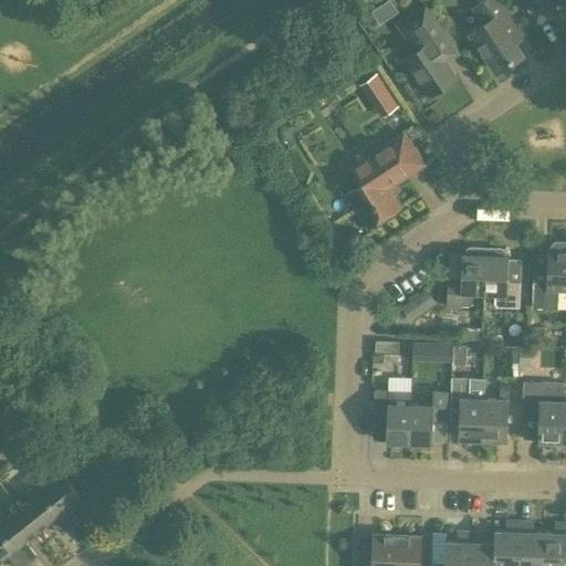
[(510,63),(522,54),(501,25),(513,18),(500,0),(483,0),(471,9),(482,24),(469,34),(494,71),(509,61),(510,63)]
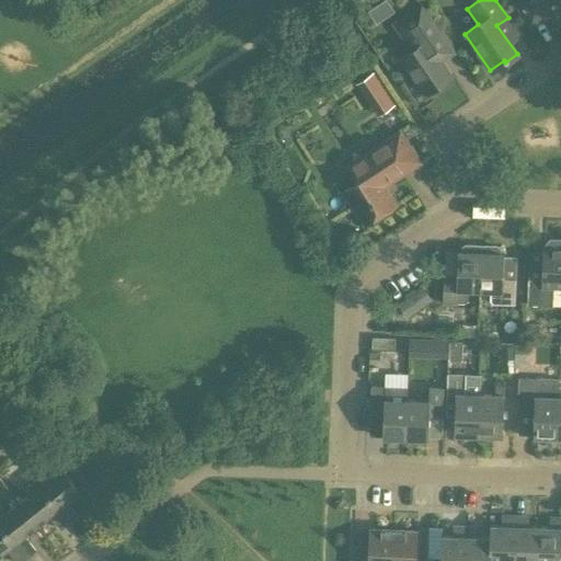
[(560,0),(514,0),(530,23),(560,2),(560,0)]
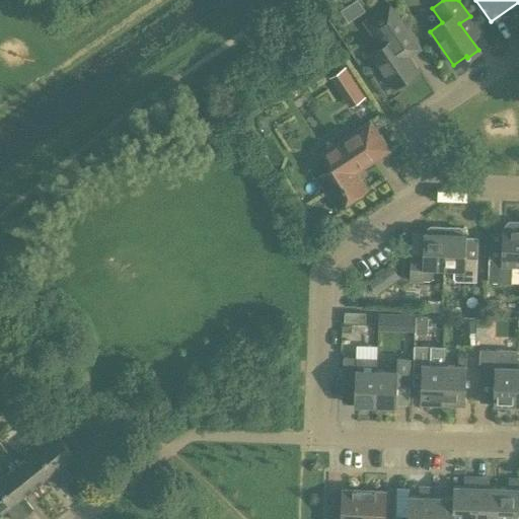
[(408,58),(420,50),(389,5),(366,21),(383,46),(371,54),(393,87),(418,72),(408,58)]
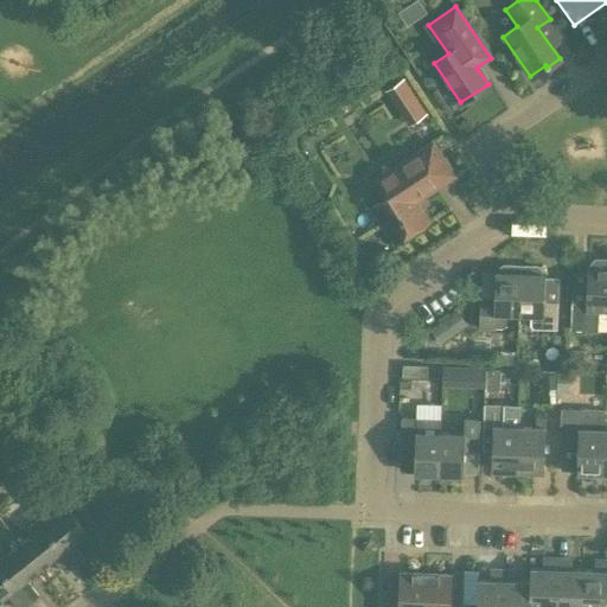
[(426,113),(403,78),(387,89),(409,125),(426,113)]
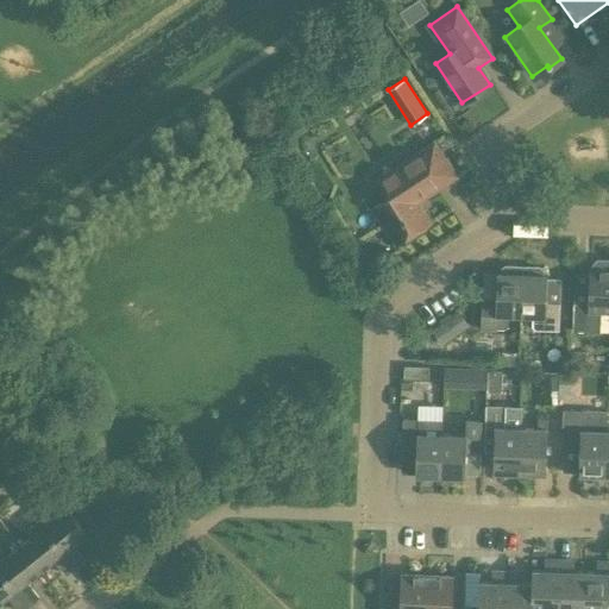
[(426,196),(456,177),(433,142),(378,179),(390,196),(371,208),(395,245),(429,223),(415,201),(426,194),(426,196)]
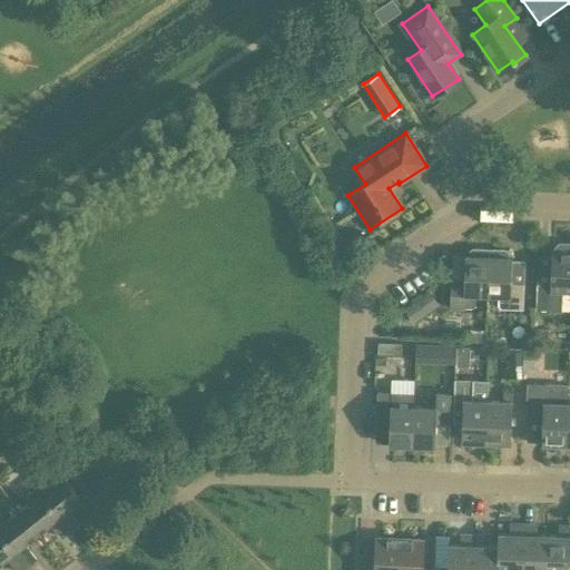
[(561,293),(569,293),(569,242),(558,242),(553,246),(553,251),(552,251),(550,284),(537,283),(536,310),(561,311),(561,293)]
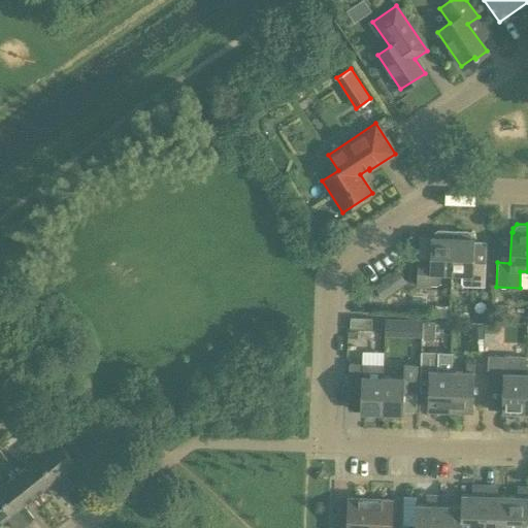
[(439,273),(451,273),(452,230),(437,230),(433,234),(433,237),(430,237),(429,261),(417,260),(416,285),(429,286),(429,285),(438,285),(439,273)]
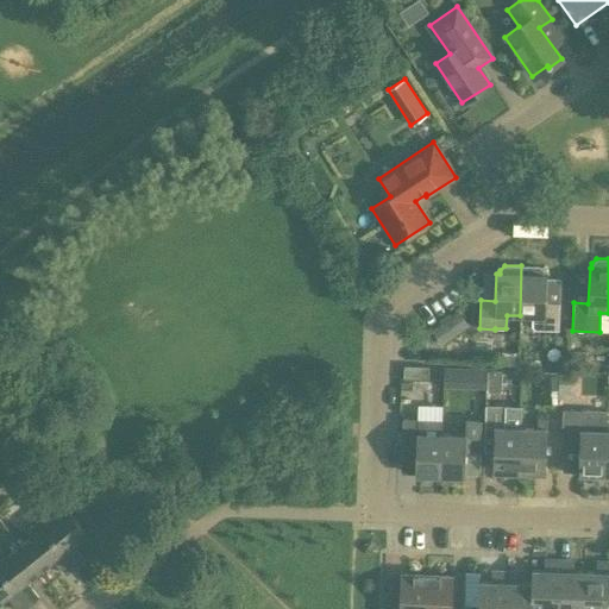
[(539,265),(521,265),(520,315),(532,316),(532,327),(534,331),(544,331),(558,332),(559,303),(545,302),(546,275),(544,275),(544,270),(539,265)]
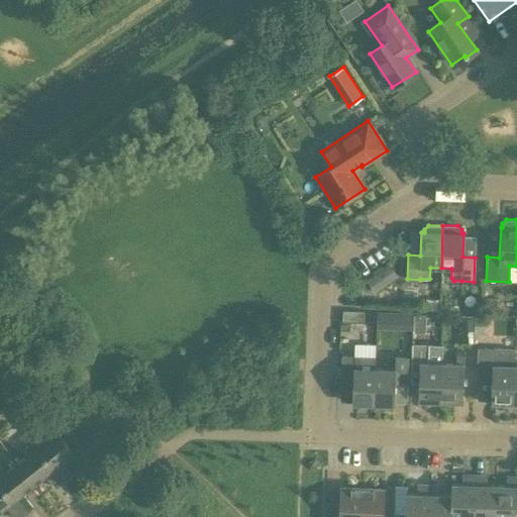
[(388,265),(380,271),(388,283),(396,277),(388,265)]
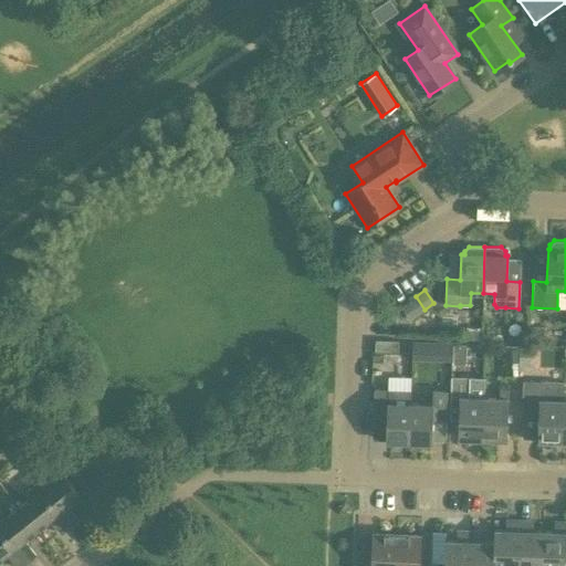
[(412,359),(431,359),(431,344),(412,343),(412,359)]
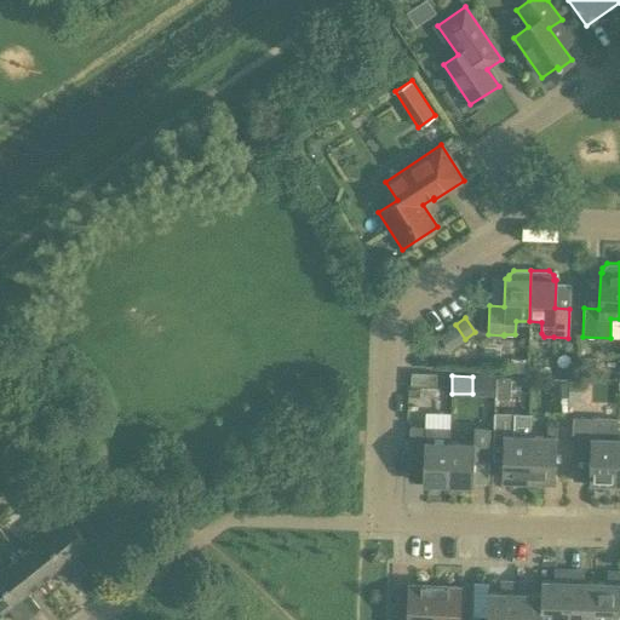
[(428,425),(453,426),(454,412),(429,411),(428,425)]
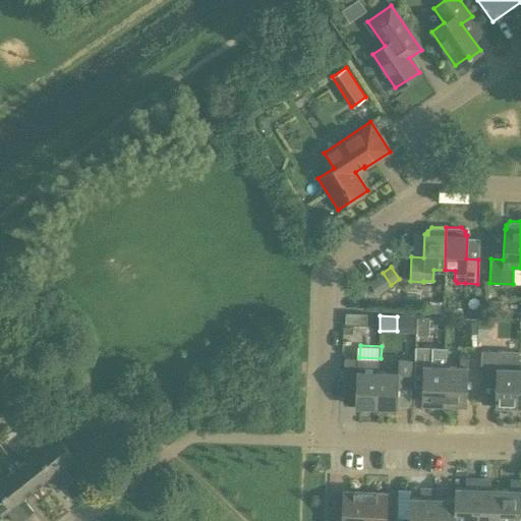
[(431,347),(414,347),(414,366),(422,366),(421,404),(444,404),(445,366),(446,347),(431,347)]
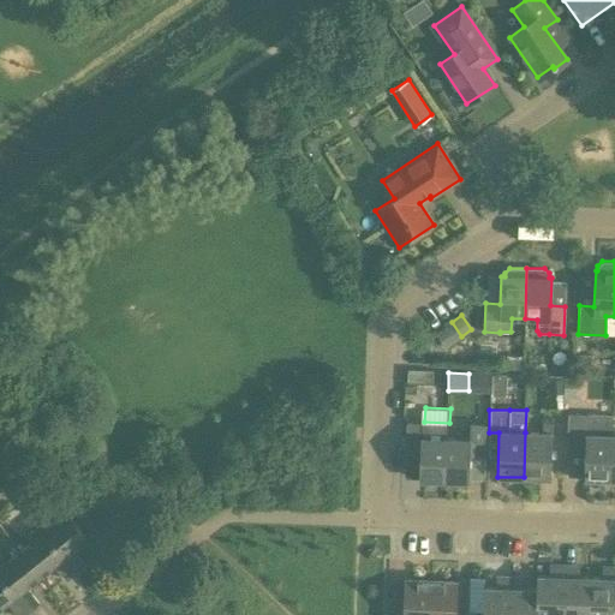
[(567,452),(585,452),(584,479),(610,481),(611,436),(613,416),(569,415),(567,452)]
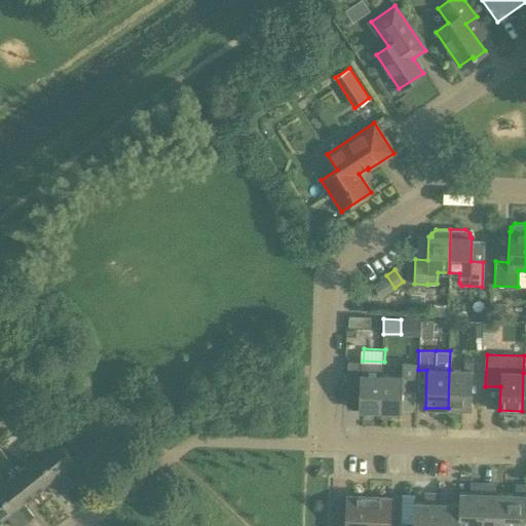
[(471,409),(473,358),(463,358),(463,371),(449,370),(448,408),(471,409)]
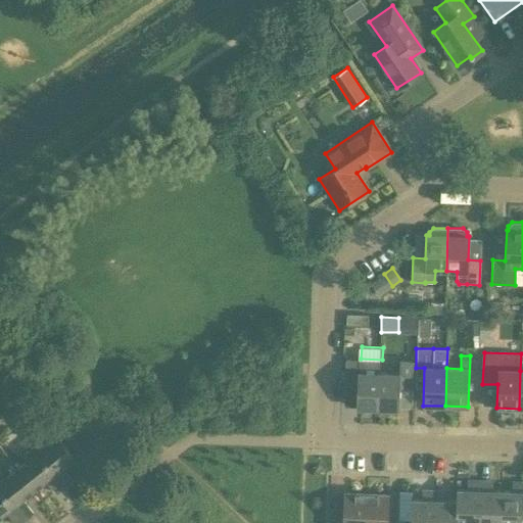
[(355,409),(377,410),(378,374),(379,374),(379,361),(358,360),(358,361),(345,361),(344,385),(357,385),(355,409)]
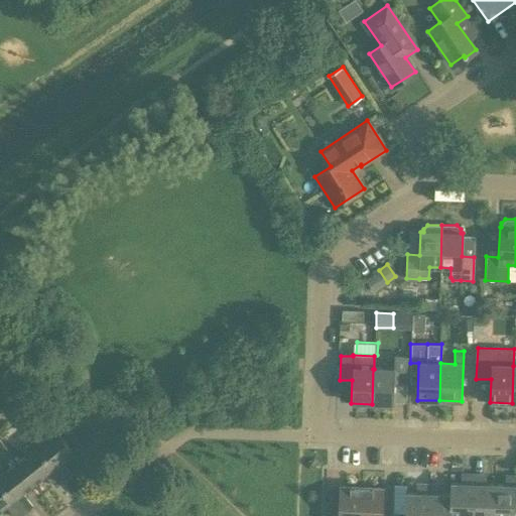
[(394,357),(394,369),(374,369),(373,369),(372,404),(393,404),(394,381),(406,382),(407,358),(394,357)]
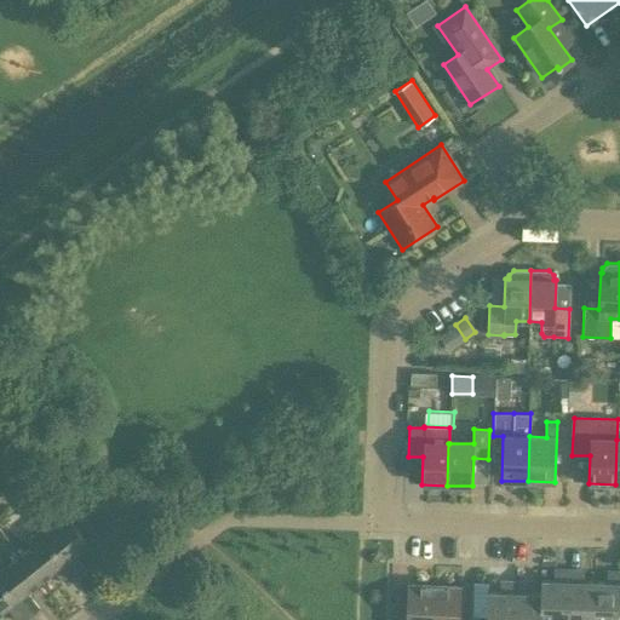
[(40,528),(78,577),(87,568),(74,552),(90,540),(69,515),(53,527),(50,521),(40,528)]
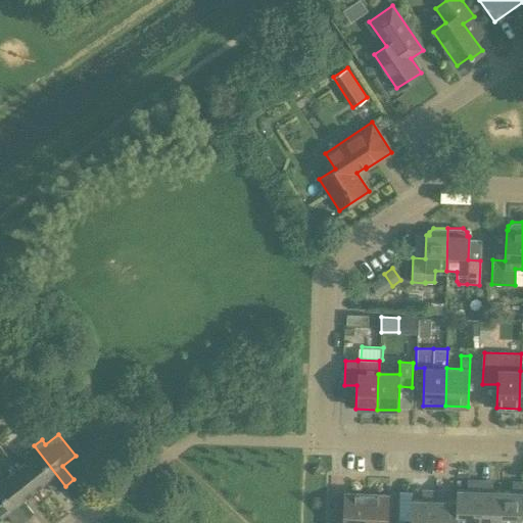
[(57,492),(65,486),(34,445),(26,453),(30,457),(17,467),(35,488),(47,479),(57,492)]
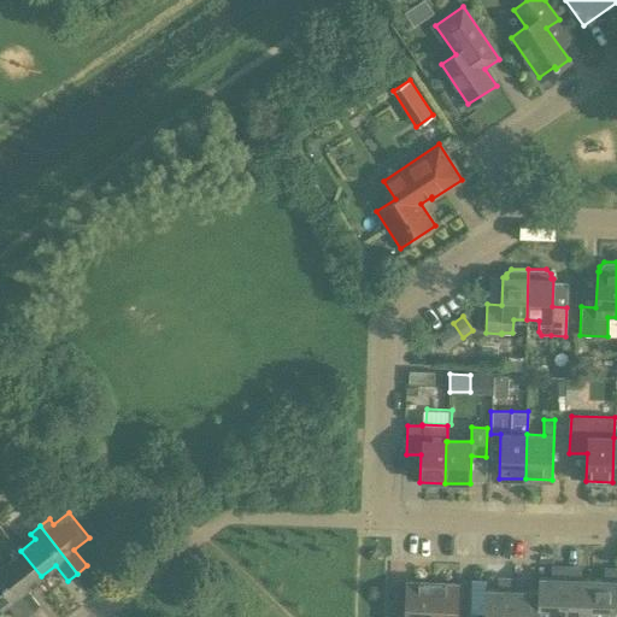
[(41,576),(21,551),(6,562),(1,557),(0,557),(0,574),(29,611),(39,604),(27,588),(41,576)]
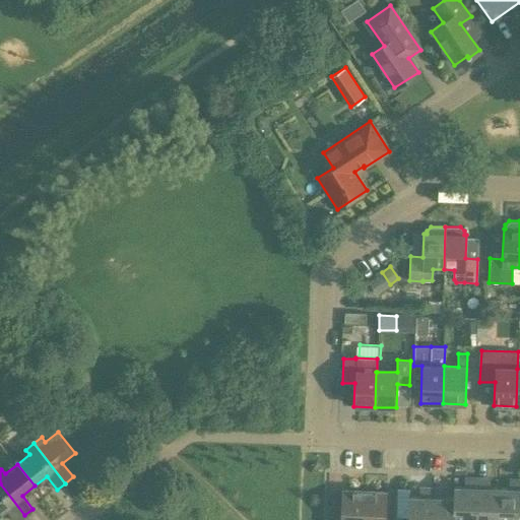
[(475,519),(476,478),(468,478),(468,488),(453,486),(453,498),(454,498),(453,519),(475,519)]
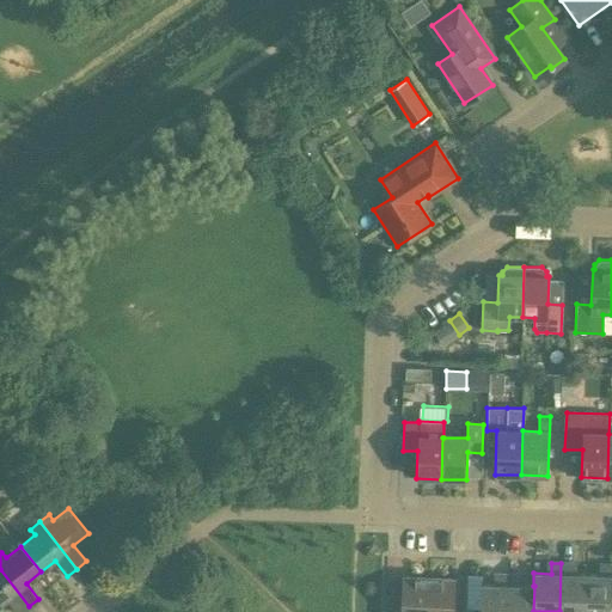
[(586,611),(587,575),(570,574),(571,563),(561,563),(560,611),(586,611)]
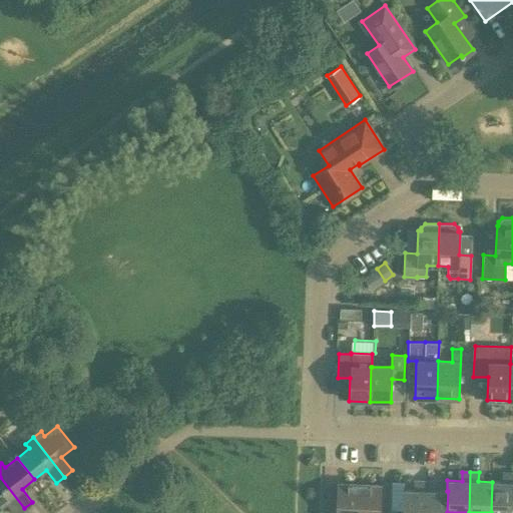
[(512,512),(512,473),(506,473),(506,482),(492,482),(491,512),(512,512)]
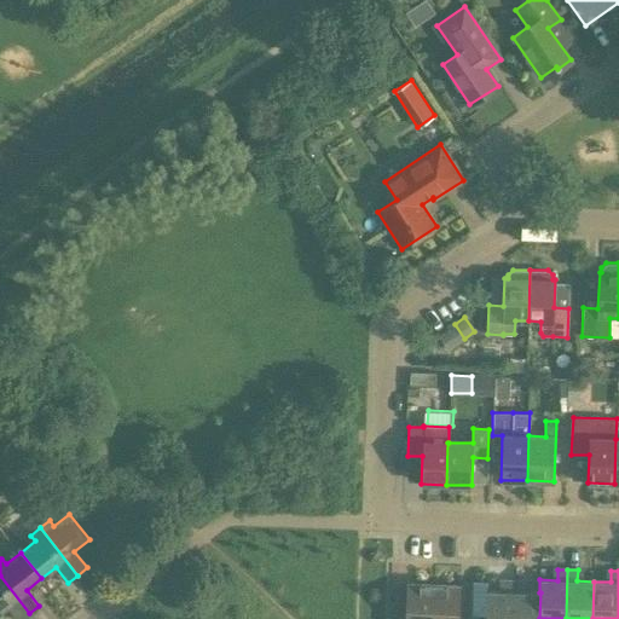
[(18,618),(22,618),(29,613),(0,576),(0,609),(7,605),(18,618)]
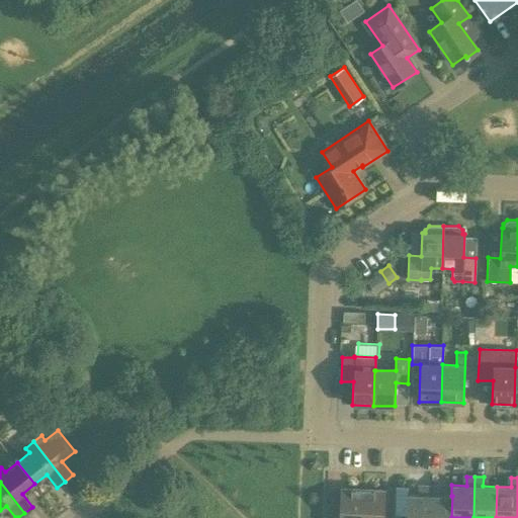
[(422,486),(422,495),(407,495),(406,515),(394,514),(394,517),(429,517),(430,486),(422,486)]
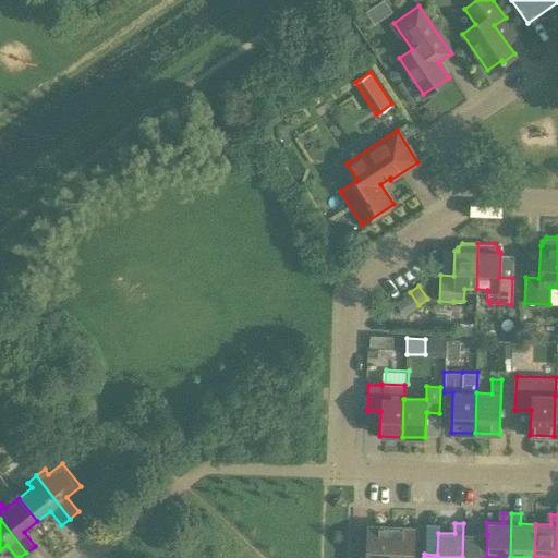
[(486,557),(487,534),(486,534),(472,534),(472,524),(463,523),(462,557),(486,557)]
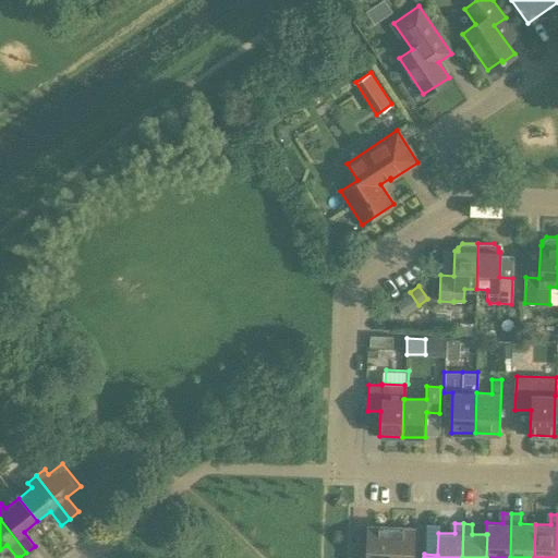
[(389,557),(390,528),(366,526),(364,557),(389,557)]
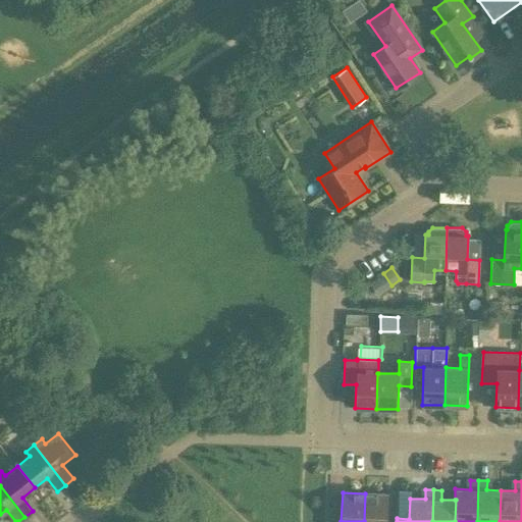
[(386,521),(387,494),(365,493),(364,521),(386,521)]
